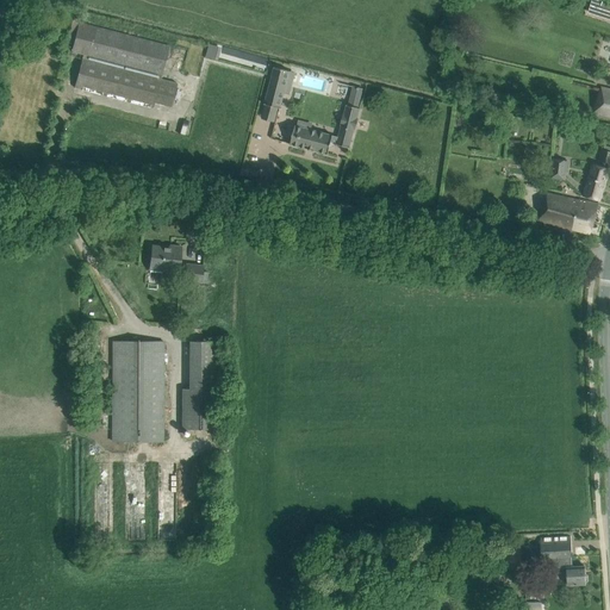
[(75,87),(153,107),(154,103),(170,107),(176,85),(160,80),(169,47),(73,22),(68,38),(75,39),(72,51),(83,55),(75,87)]
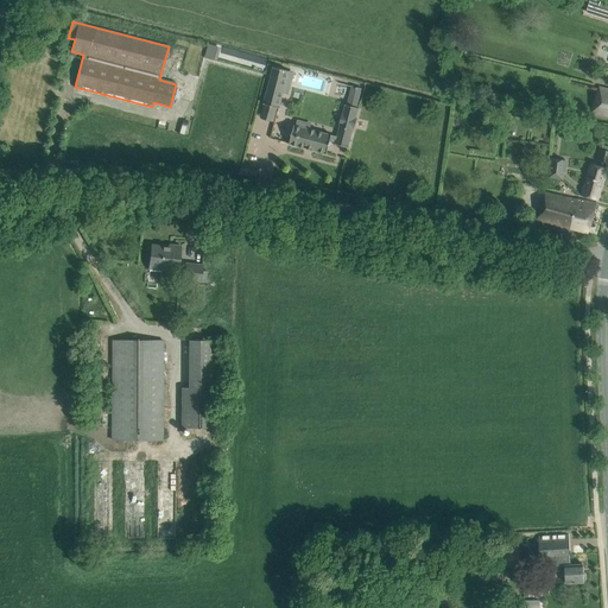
[(207,42),(203,56),(266,70),(270,56),(207,42)]
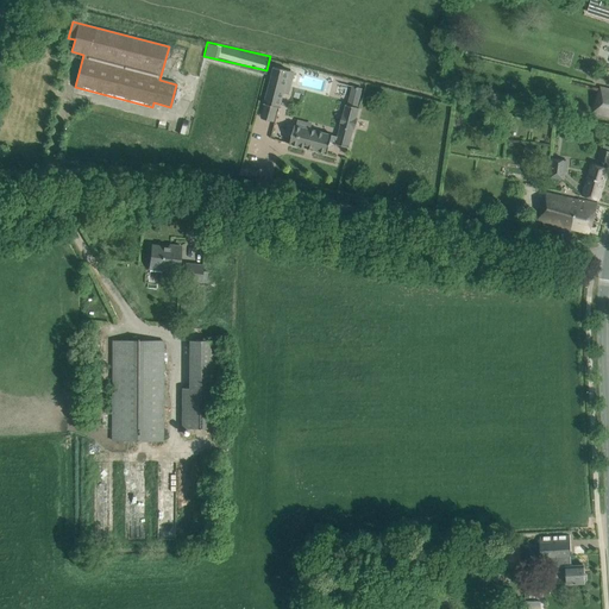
[(264,104),(280,108),(289,71),(274,67),(264,104)]
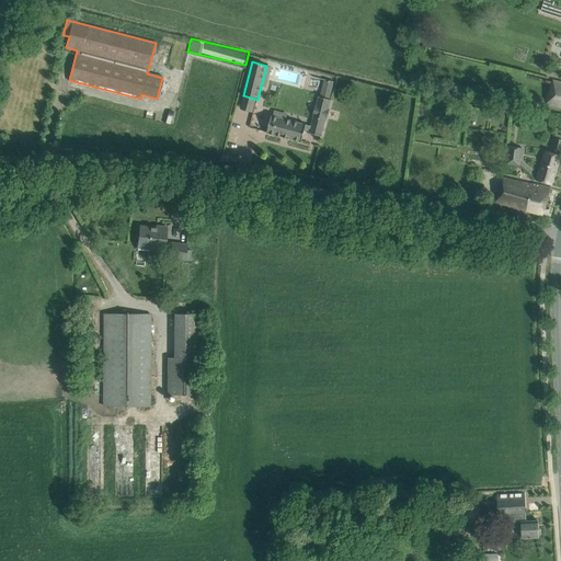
[(560,109),(560,80),(554,79),(546,104),(560,109)]
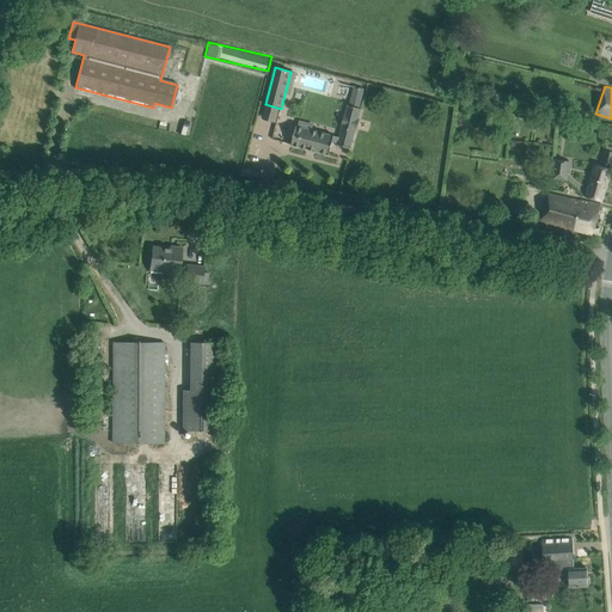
[(340,138),(334,136),(332,142),(337,144),(337,145),(350,148),(361,109),(348,105),(340,138)]
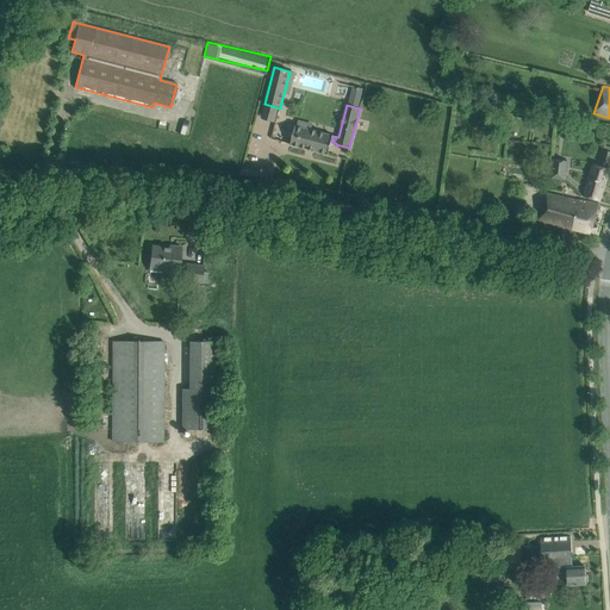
[(259,118),(257,126),(272,130),(274,122),(259,118)]
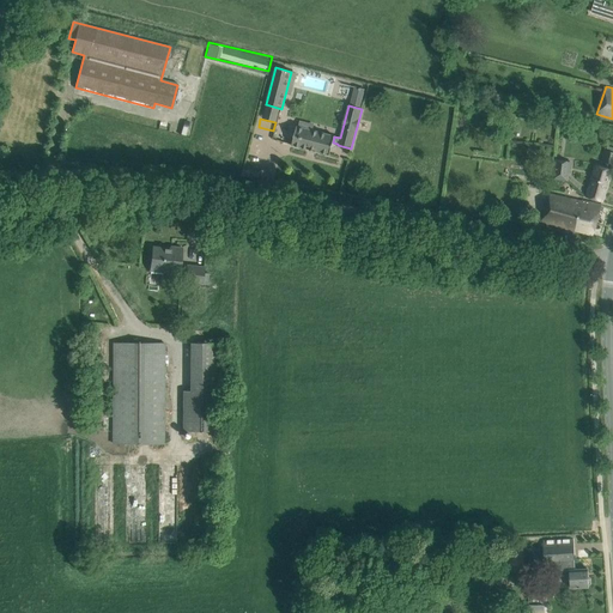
[(571,121),(570,129),(586,133),(587,125),(571,121)]
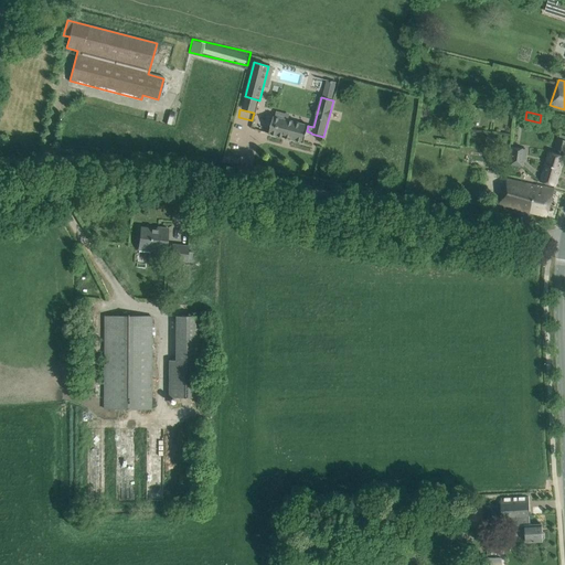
[(304,142),(307,131),(308,126),(274,116),(269,134),(304,142)]
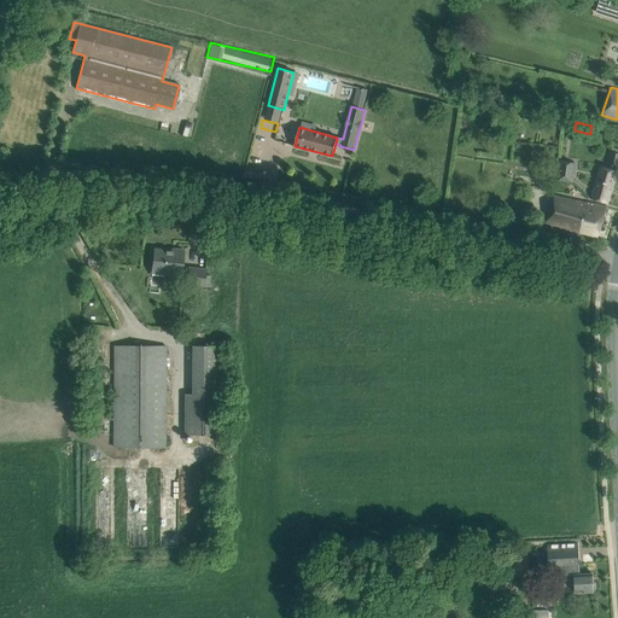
[(606,163),(617,165),(617,153),(610,151),(606,163)]
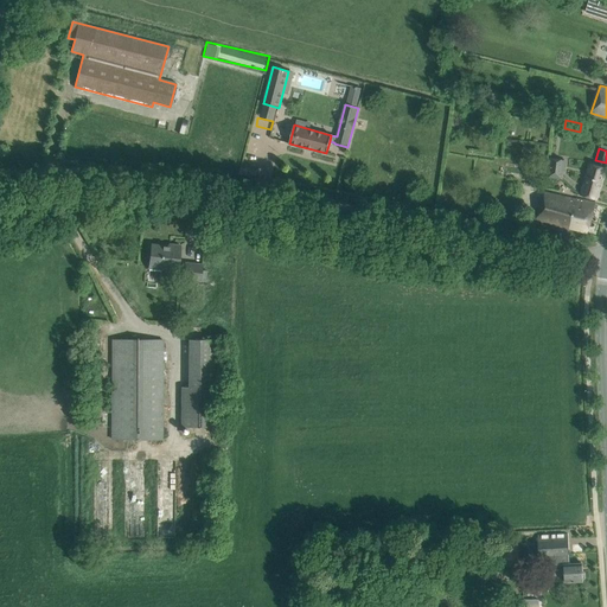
[(548,178),(563,179),(566,160),(550,158),(548,178)]
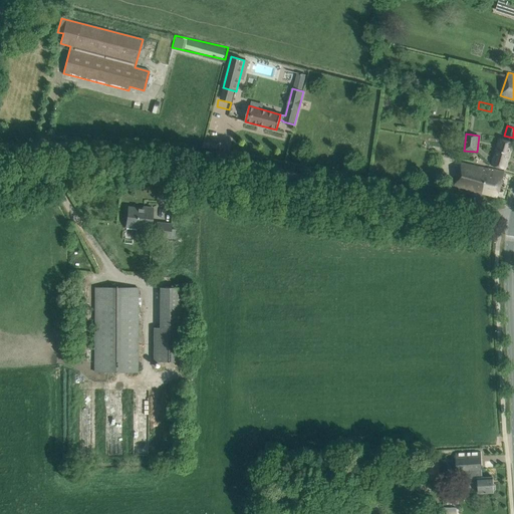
[(492,165),(506,170),(513,143),(500,139),(492,165)]
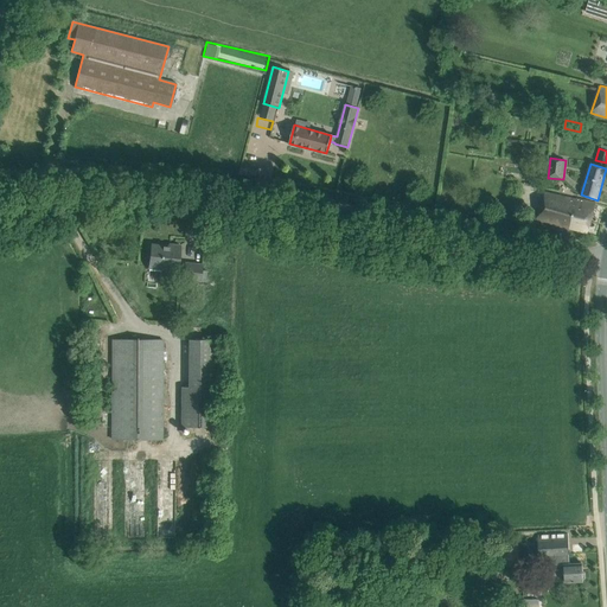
[(537,219),(587,232),(596,204),(579,198),(577,203),(543,193),(537,219)]
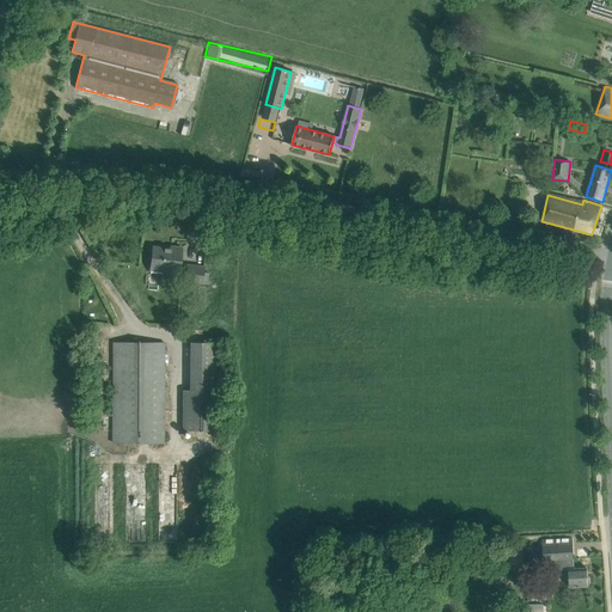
[(161,271),(179,274),(182,248),(177,246),(177,250),(171,249),(152,246),(151,267),(161,268),(161,271)]
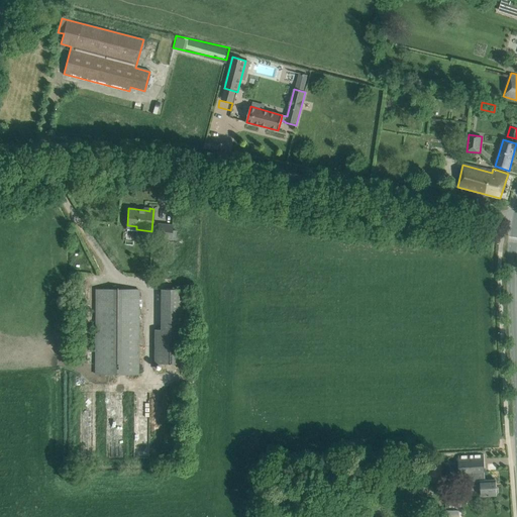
[(157,238),(171,239),(172,225),(158,223),(157,238)]
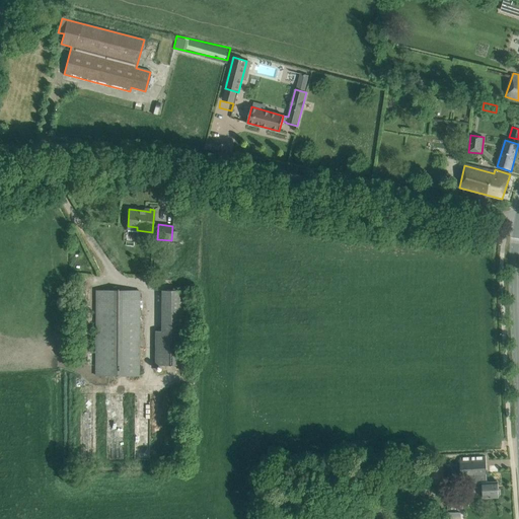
[(154,365),(186,365),(186,290),(160,290),(160,330),(154,330),(154,365)]
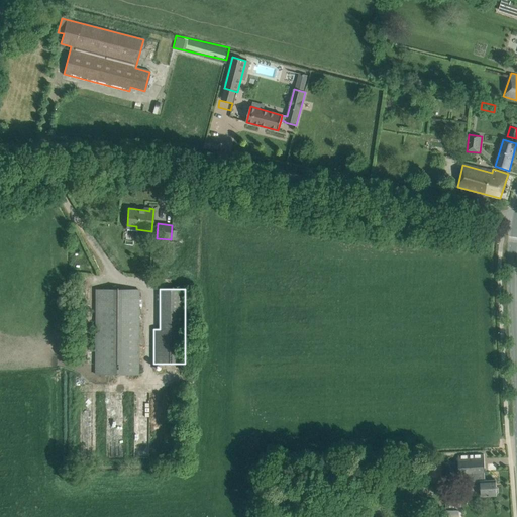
[(95,375),(138,375),(138,290),(95,290),(95,375)]
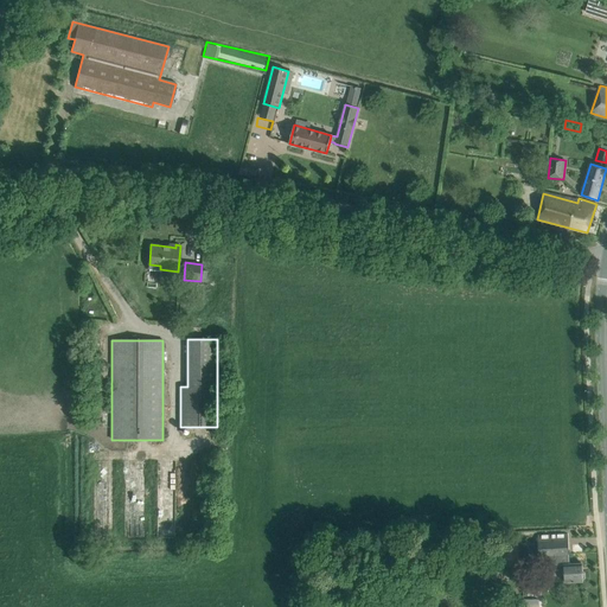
[(566,582),(567,582),(567,583),(572,583),(572,582),(583,581),(582,580),(585,577),(585,574),(582,573),(582,563),(569,563),(568,535),(538,536),(540,566),(564,564),(566,582)]
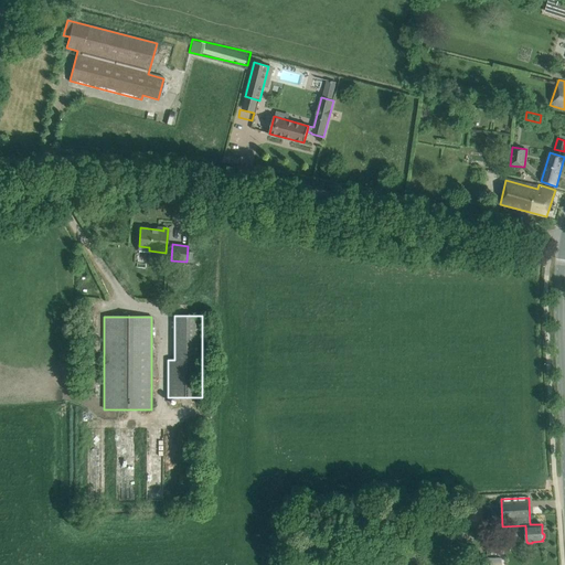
[(412,514),(436,515),(436,505),(412,504),(412,514)]
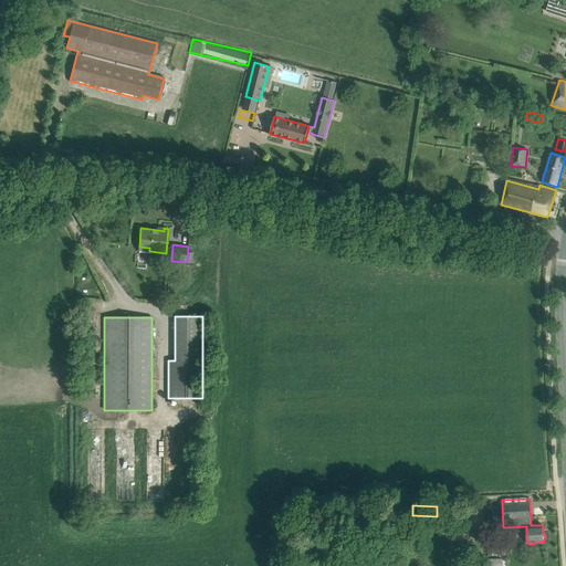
[(468,506),(469,528),(485,528),(483,505),(468,506)]
